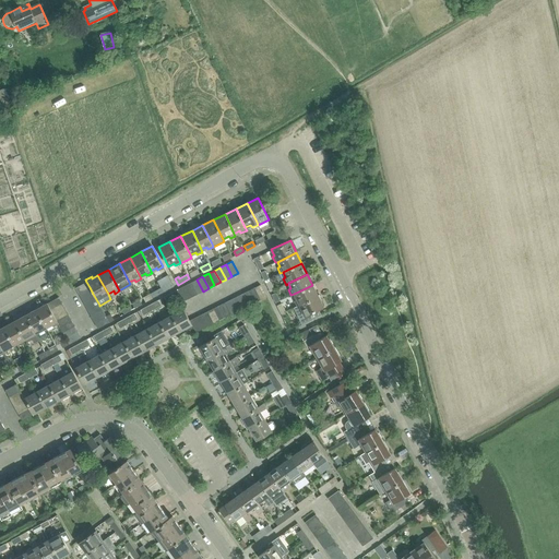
[(197,280),(191,283),(197,295),(203,292),(197,280)]
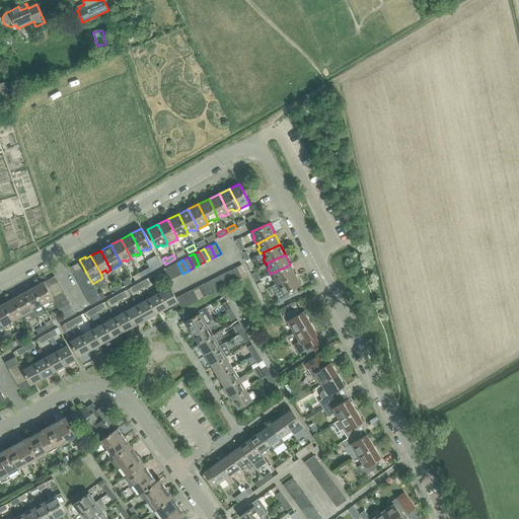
[(69,268),(72,273),(83,267),(80,262),(69,268)]
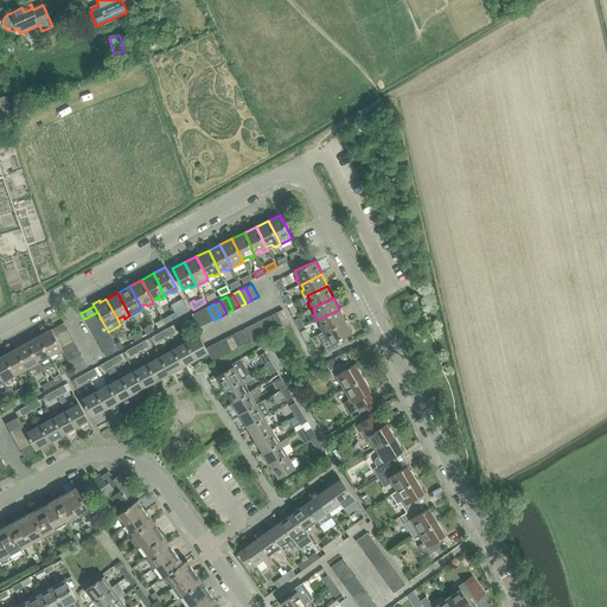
[(208,307),(195,313),(200,326),(213,320),(208,307)]
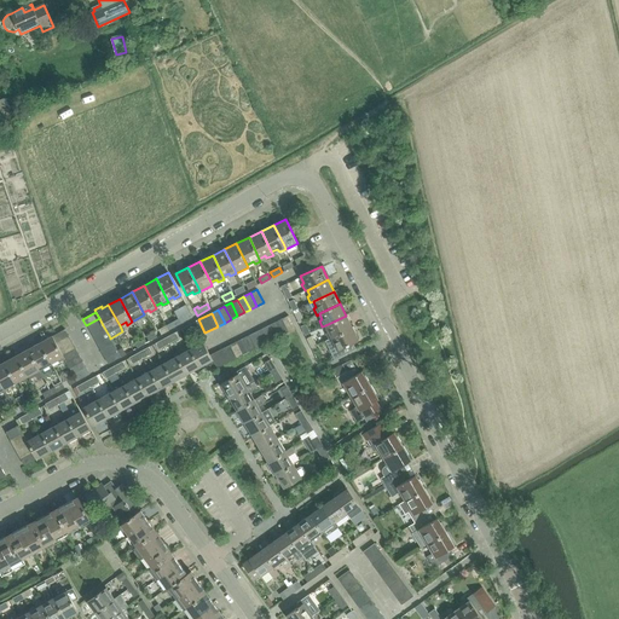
[(288,314),(281,318),(288,331),(294,328),(288,314)]
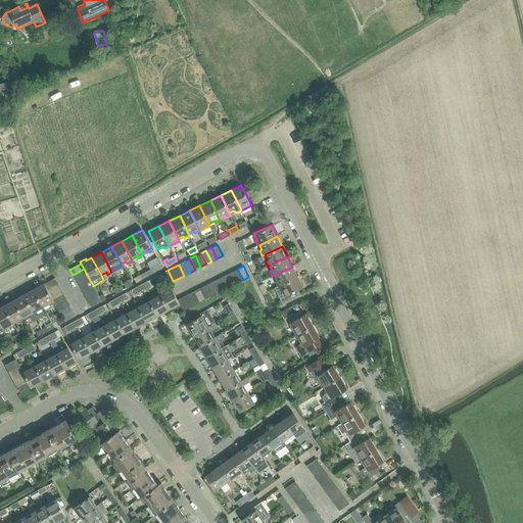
[(277,287),(280,285),(297,277),(292,267),(275,275),(277,280),(275,281),(277,287)]
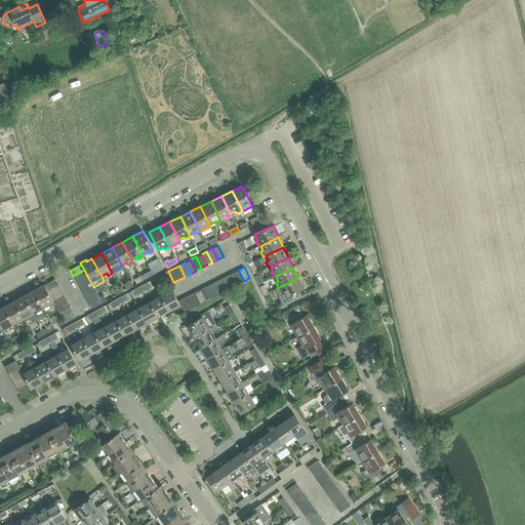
[(73,276),(76,281),(87,276),(84,270),(73,276)]
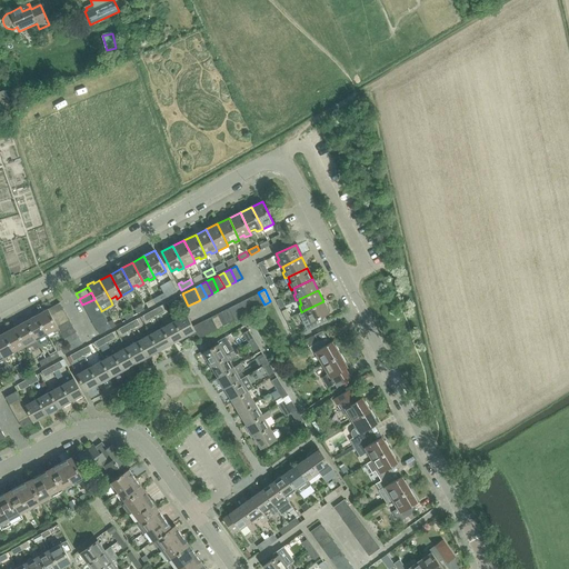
[(258,292),(252,296),(259,308),(265,305),(258,292)]
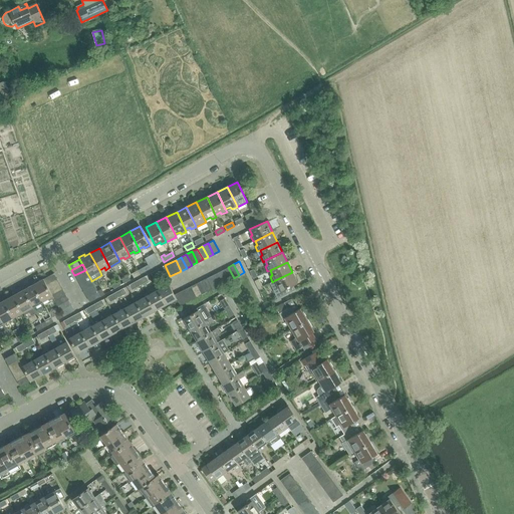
[(159,268),(162,274),(165,279),(170,276),(165,265),(159,268)]
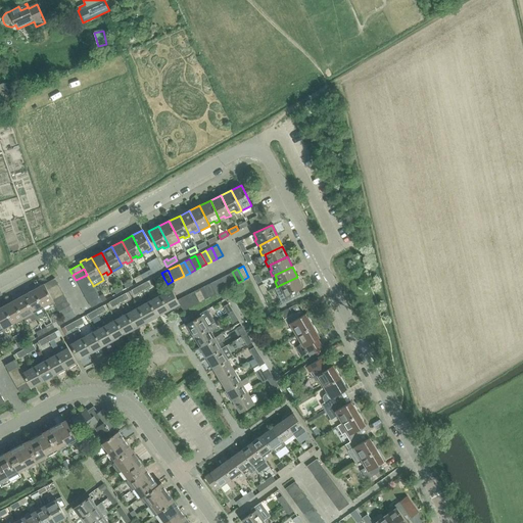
[(232,272),(227,274),(232,285),(238,283),(232,272)]
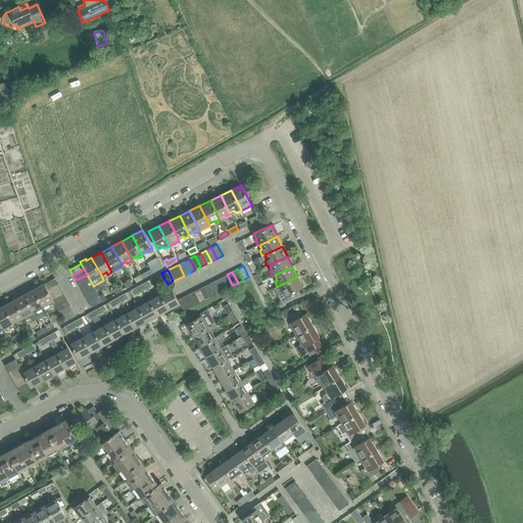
[(156,283),(164,279),(161,273),(153,278),(156,283)]
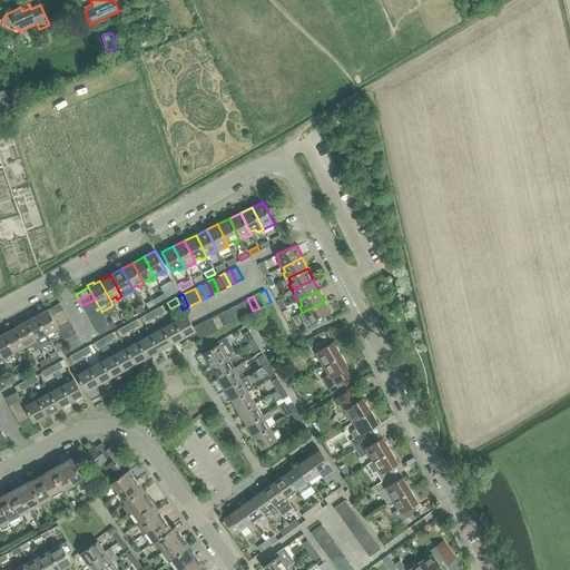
[(247,298),(241,302),(247,314),(253,311),(247,298)]
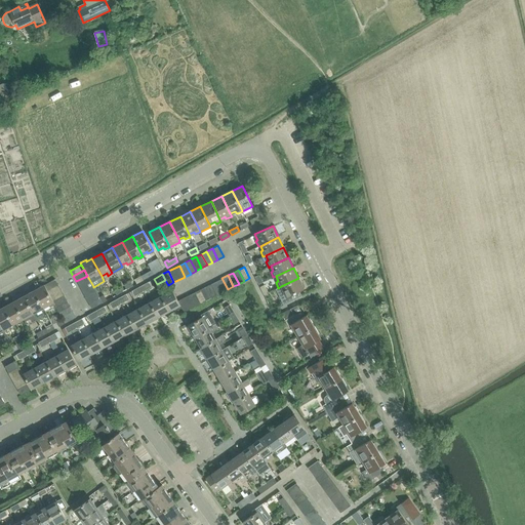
[(76,281),(79,287),(90,281),(87,276),(76,281)]
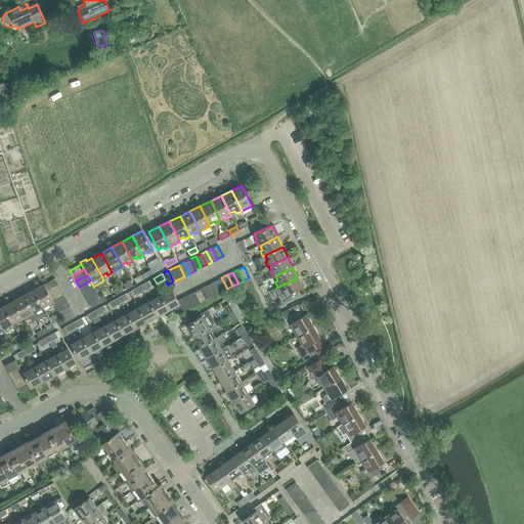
[(221,277),(216,280),(222,292),(227,289),(221,277)]
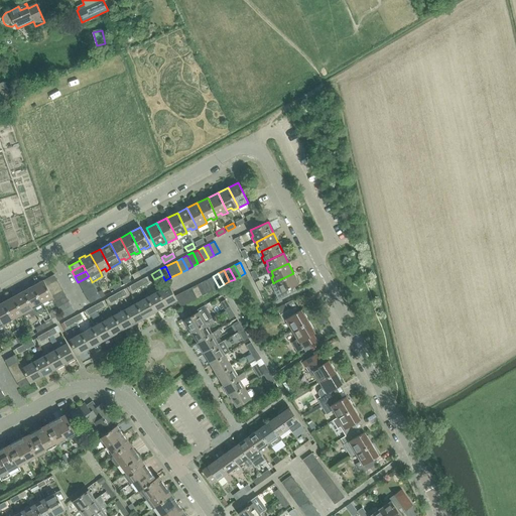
[(273,283),(271,284),(278,299),(296,291),(293,285),(298,283),(293,273),(284,277),(276,281),(273,283)]
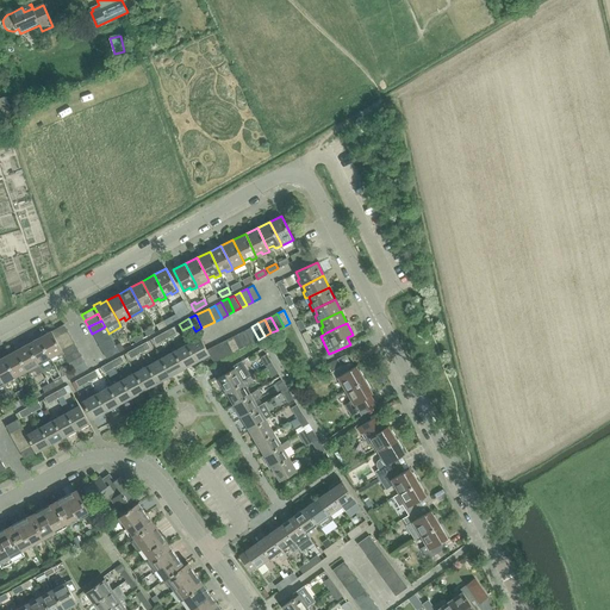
[(63,324),(51,331),(54,337),(67,330),(63,324)]
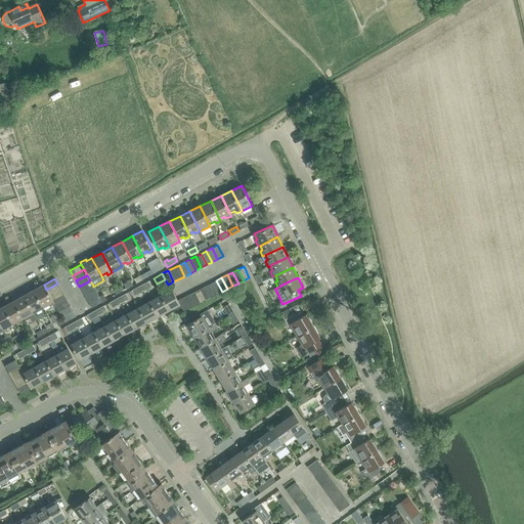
[(79,287),(82,292),(93,286),(90,280),(79,287)]
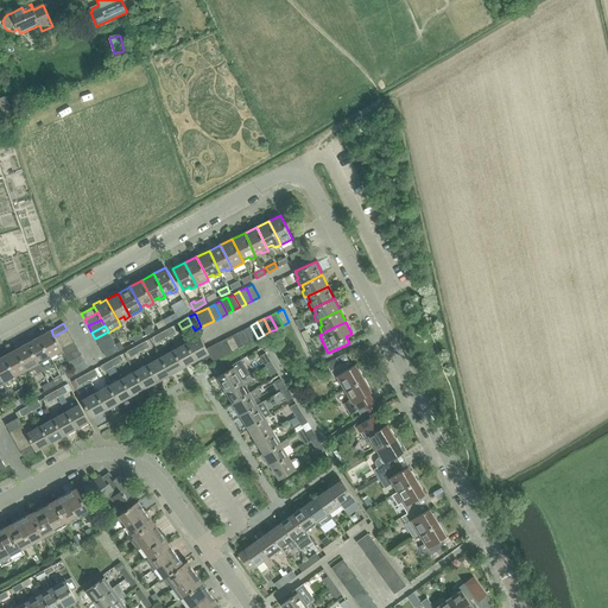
[(251,325),(244,329),(251,342),(258,339),(251,325)]
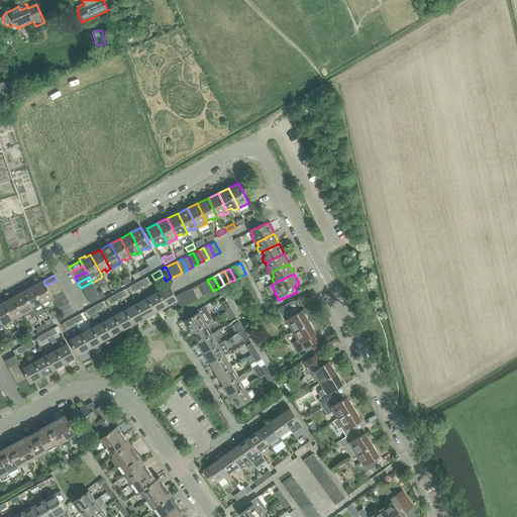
[(146,278),(139,282),(141,287),(149,283),(146,278)]
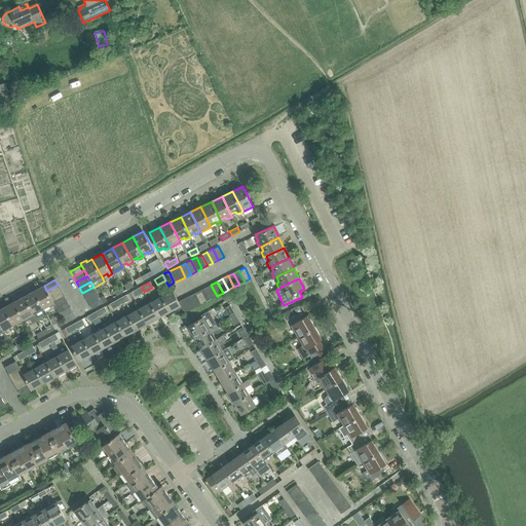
[(46,291),(44,286),(43,285),(33,291),(43,308),(48,305),(49,307),(54,305),(55,307),(67,301),(64,296),(52,302),(49,296),(46,291)]
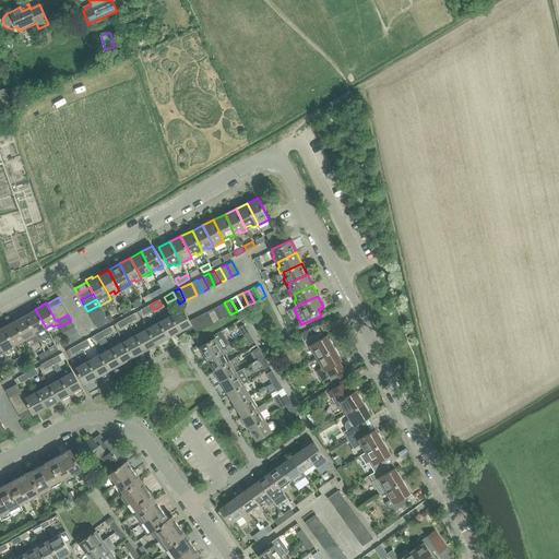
[(64,309),(61,302),(49,309),(52,314),(64,309)]
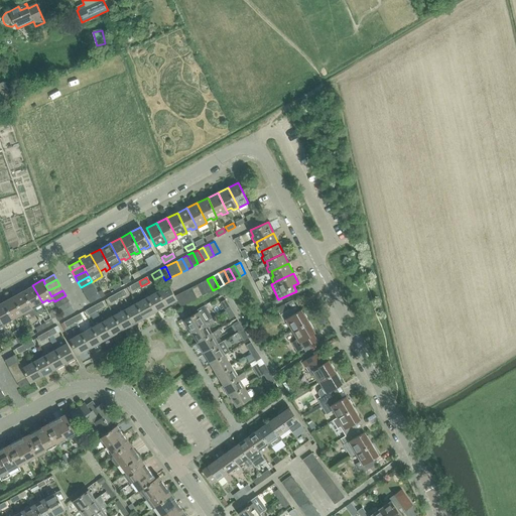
[(207,279),(202,282),(208,293),(213,290),(207,279)]
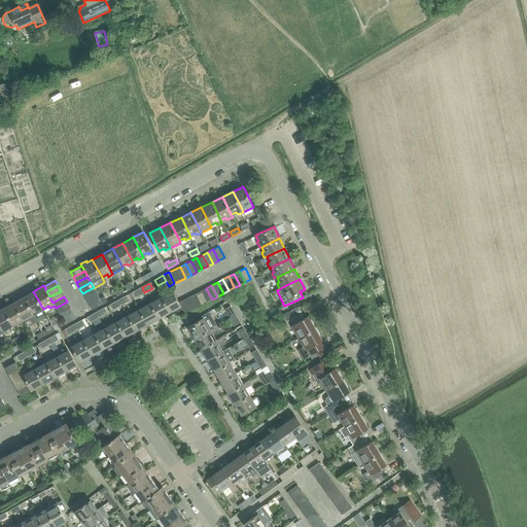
[(82,293),(85,300),(96,293),(94,288),(94,287),(82,293)]
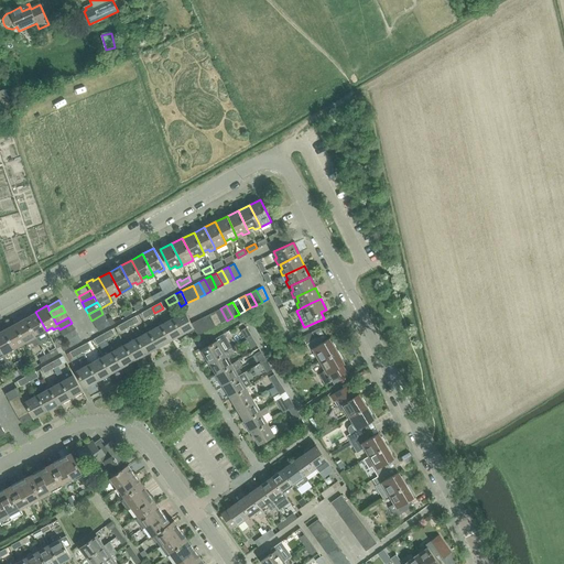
[(154,313),(152,307),(142,313),(144,318),(154,313)]
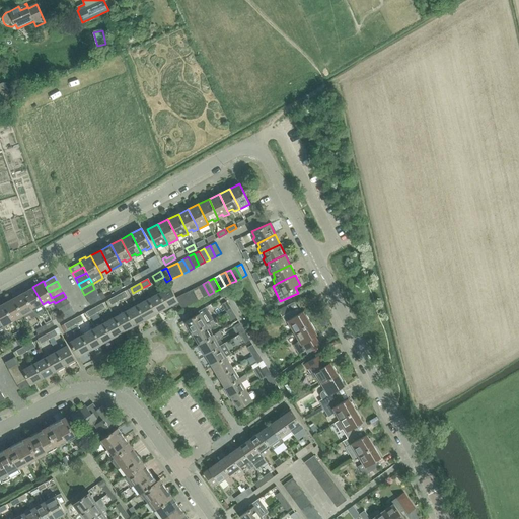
[(203,284),(198,286),(203,297),(209,295),(203,284)]
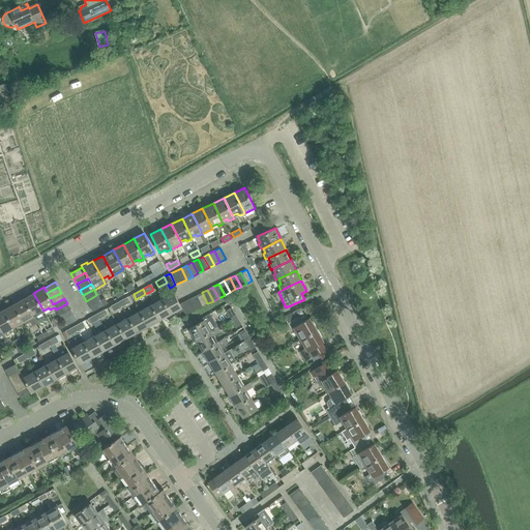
[(173,292),(162,299),(170,314),(181,307),(179,304),(173,292)]
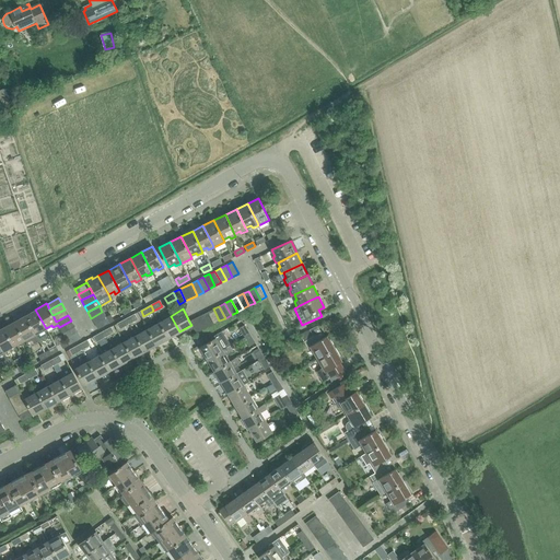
[(213,308),(208,312),(213,324),(219,321),(213,308)]
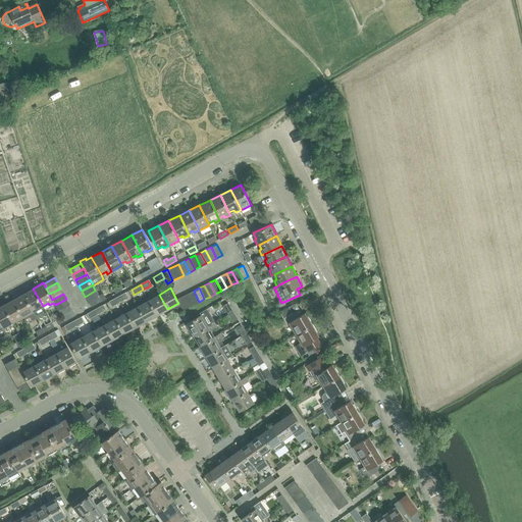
[(33,289),(23,294),(36,317),(46,312),(43,306),(33,289)]
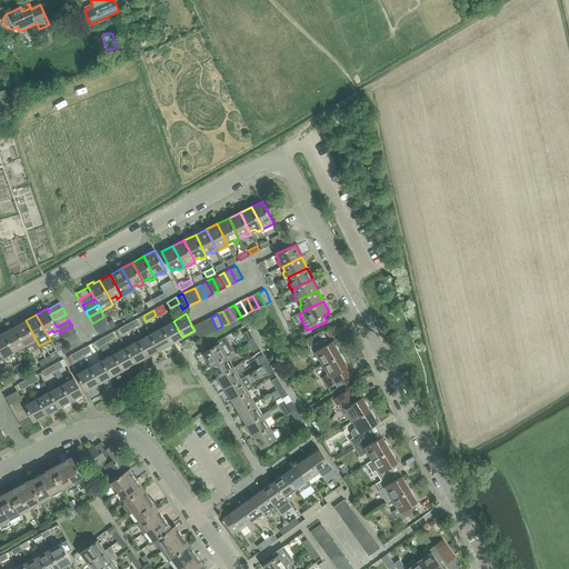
[(69,320),(66,315),(53,320),(57,327),(69,320)]
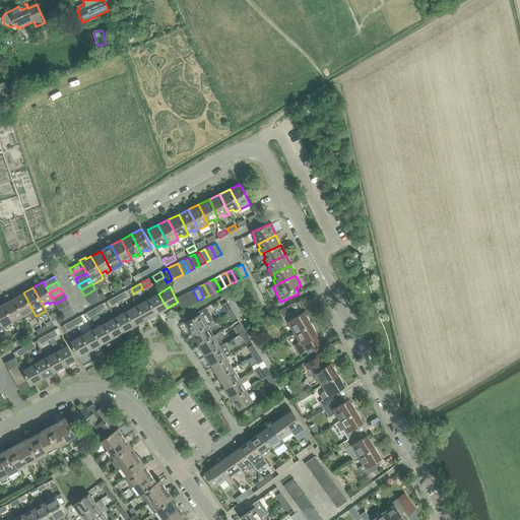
[(84,296),(87,301),(98,295),(94,289),(84,296)]
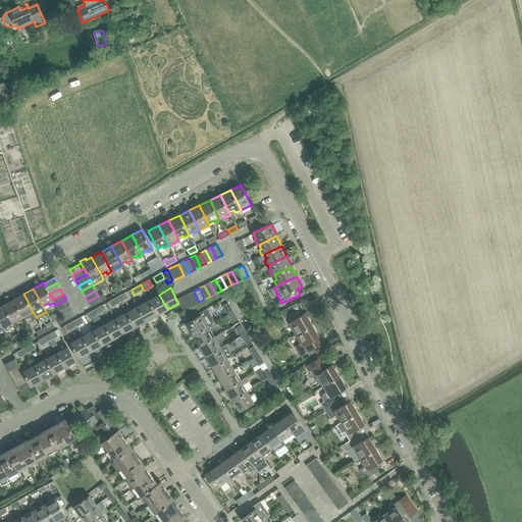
[(194,291),(188,294),(194,305),(199,302),(194,291)]
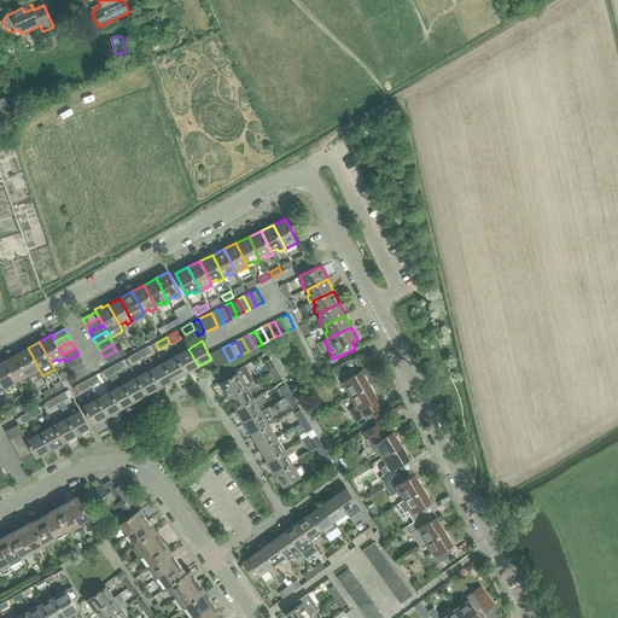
[(149,347),(139,351),(144,357),(152,353),(149,347)]
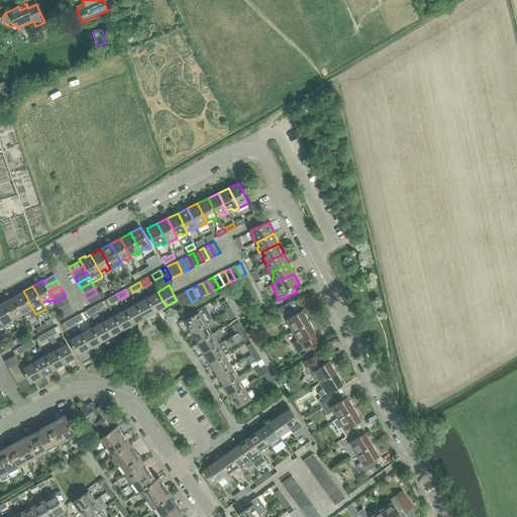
[(23,291),(13,296),(23,316),(28,313),(31,317),(35,314),(23,291)]
